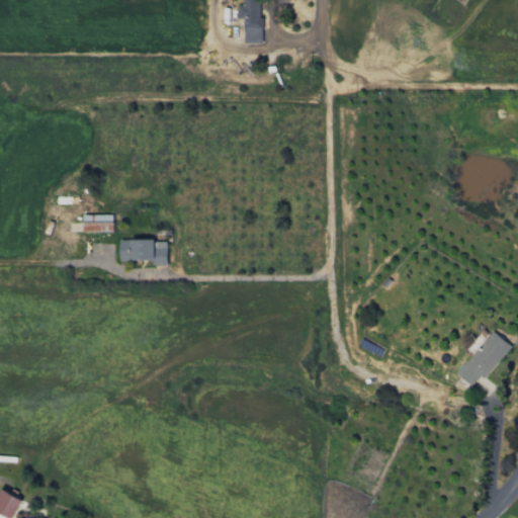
[(245,18),(244,42),(260,44),(262,0),(243,0),(244,5),(239,5),(239,18),(245,18)]
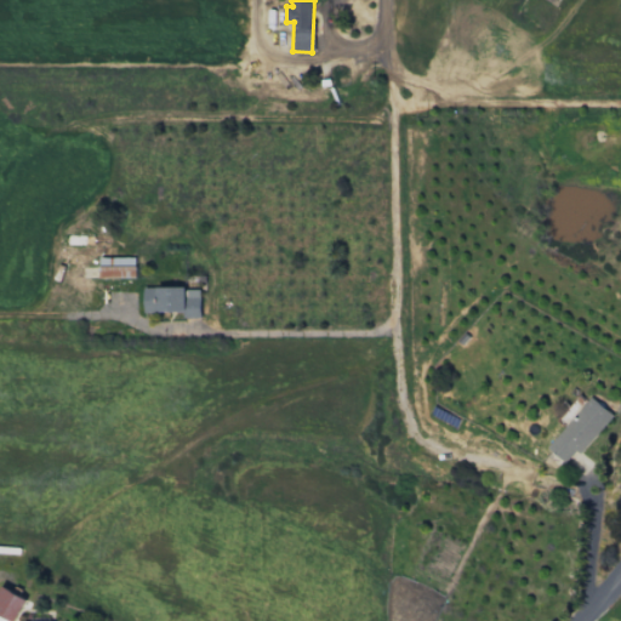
[(136,278),(136,257),(98,257),(98,278),(136,278)]
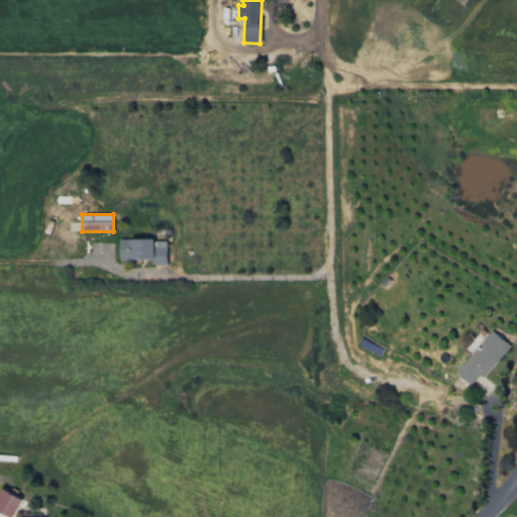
[(119,261),(151,260),(151,265),(167,264),(167,238),(119,239),(119,261)]
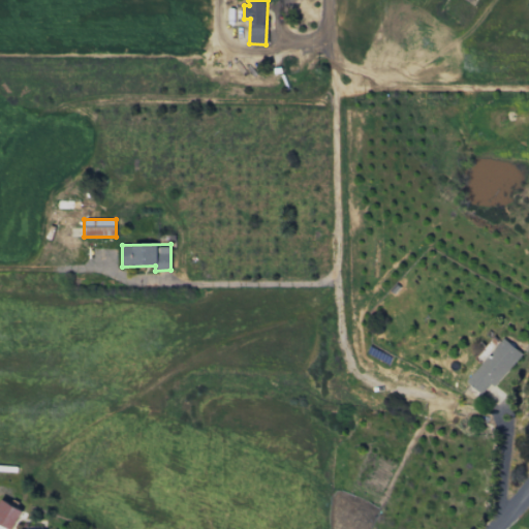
[(495,387),(521,351),(501,337),(468,382),(483,393),(490,383),(495,387)]
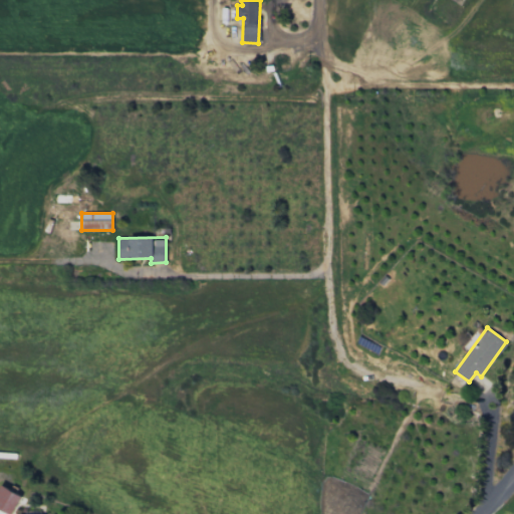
[(0,513),(10,513),(21,495),(2,484),(0,488),(0,513)]
